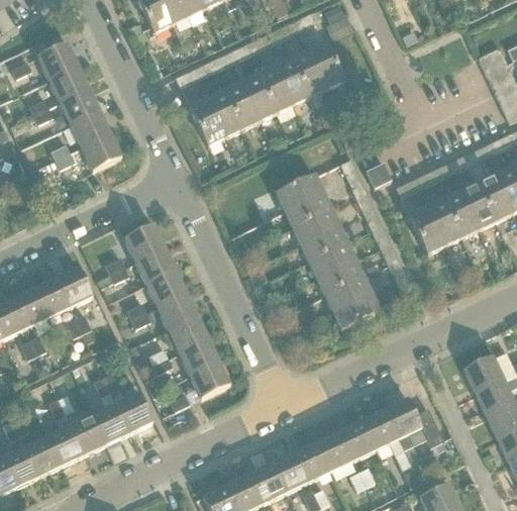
[(138,0),(153,31),(171,23),(160,0),(138,0)]
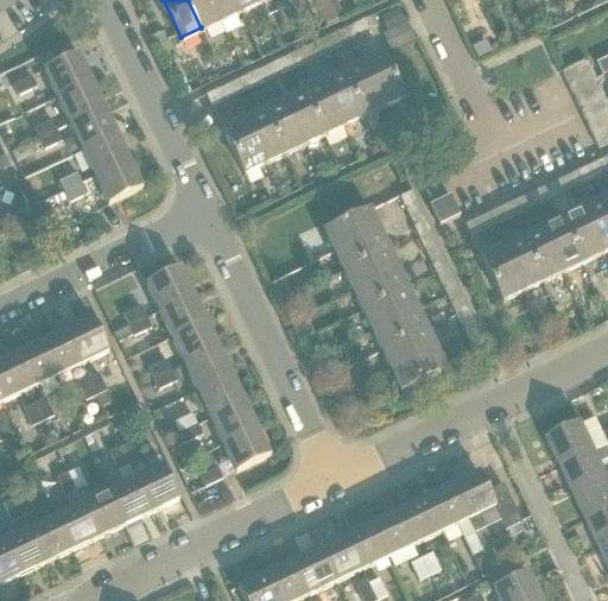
[(188,0),(201,27),(221,18),(211,0),(188,0)]
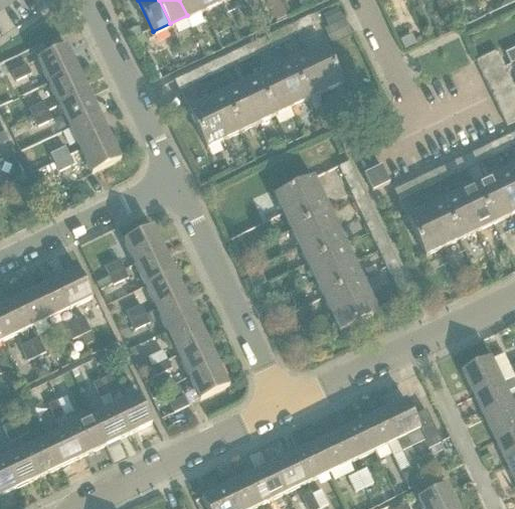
[(204,7),(200,0),(179,0),(187,15),(204,7)]
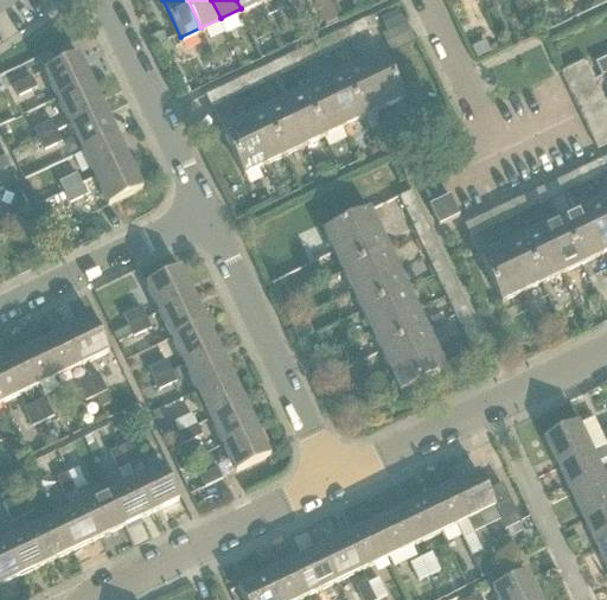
[(352,20),(357,32),(370,26),(364,14),(352,20)]
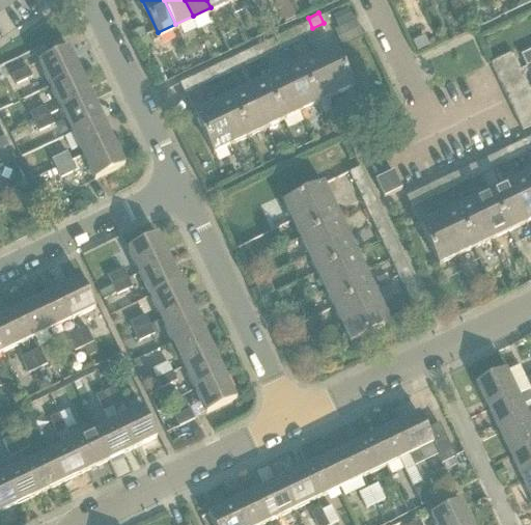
[(284,29),(288,39),(300,34),(296,24),(284,29)]
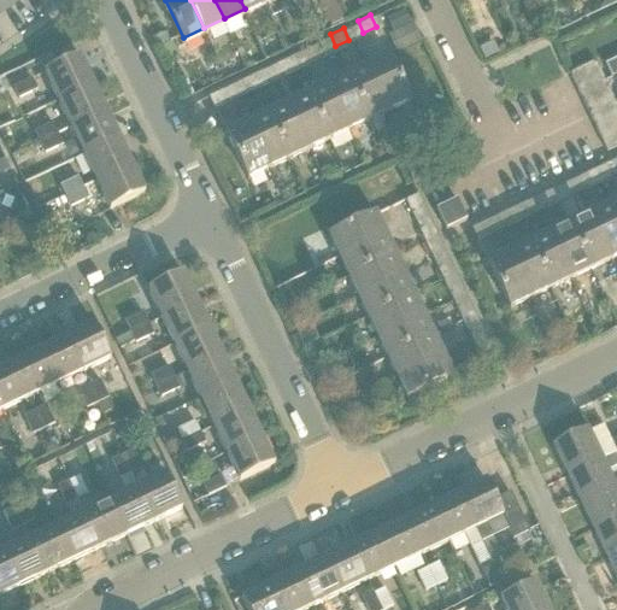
[(322,52),(335,46),(330,34),(316,41),(322,52)]
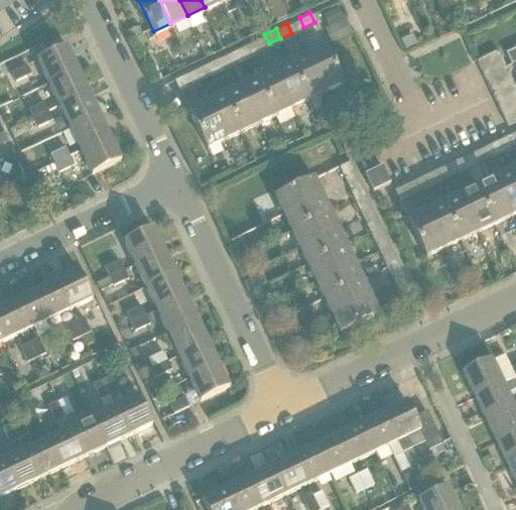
[(242,44),(247,54),(259,48),(254,39),(242,44)]
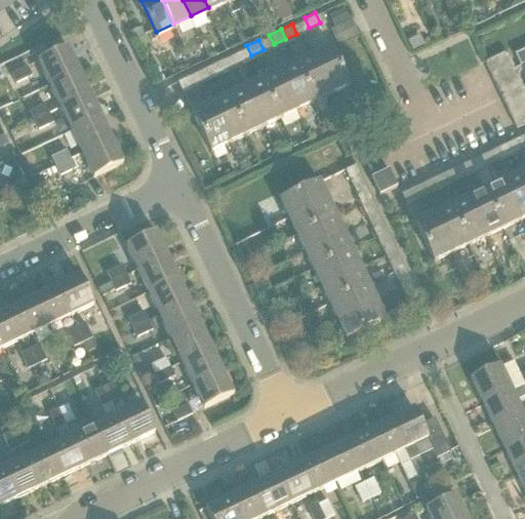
[(329,41),(312,49),(330,90),(349,82),(329,41)]
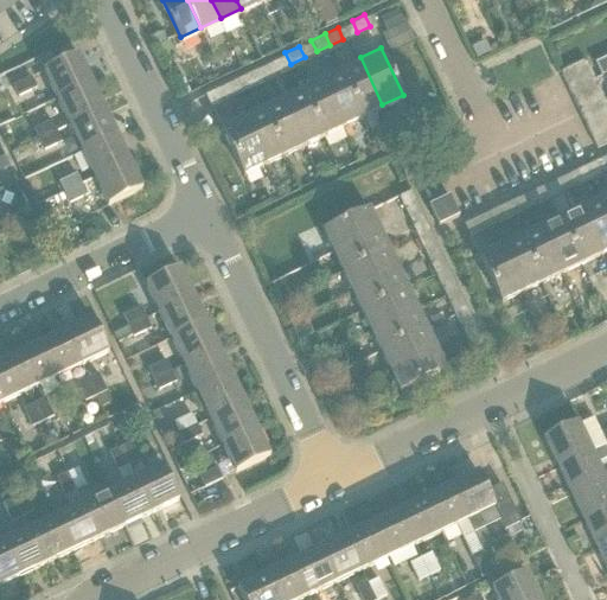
[(44,65),(57,93),(91,76),(78,49),(44,65)]
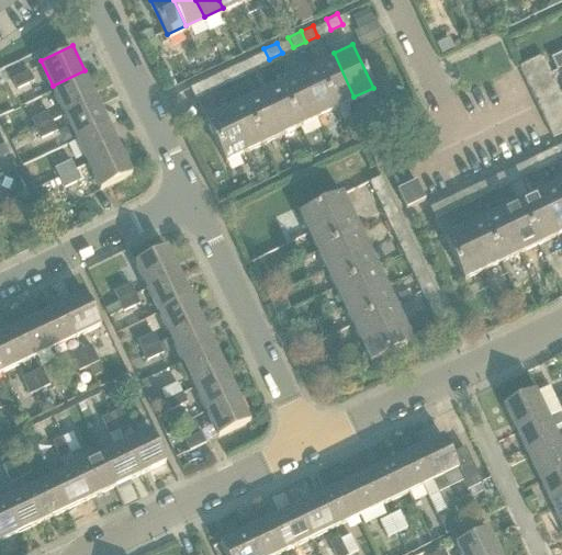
[(257,65),(269,59),(263,48),(251,55),(257,65)]
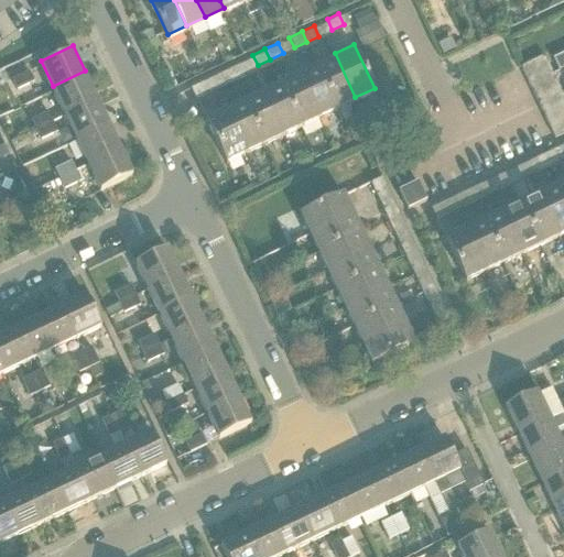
[(563,48),(554,54),(559,64),(563,62),(563,48)]
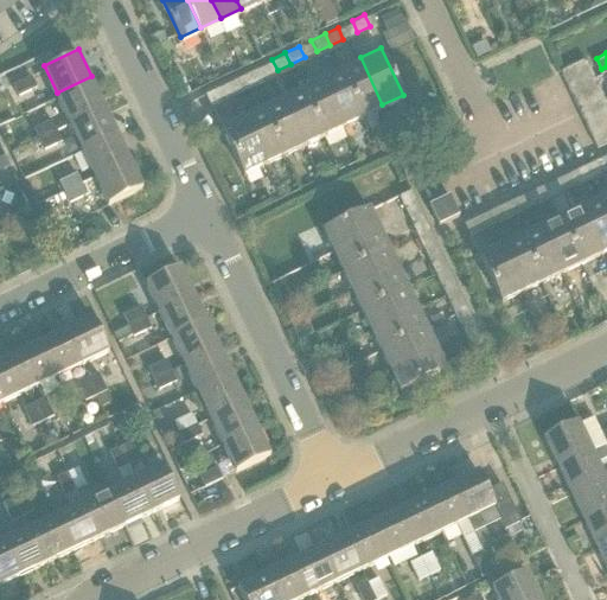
[(586,53),(560,65),(567,78),(592,66),(586,53)]
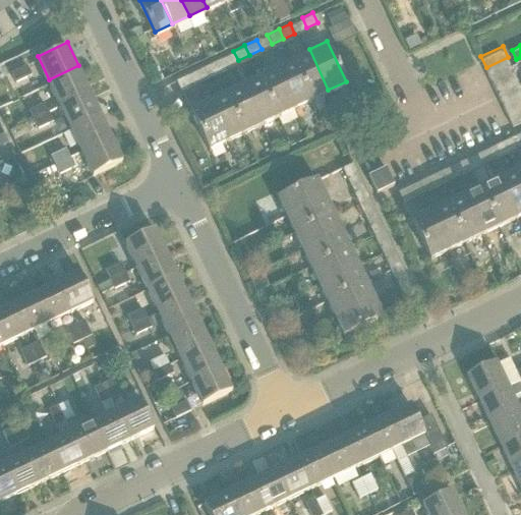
[(292,57),(311,98),(328,90),(309,49),(292,57)]
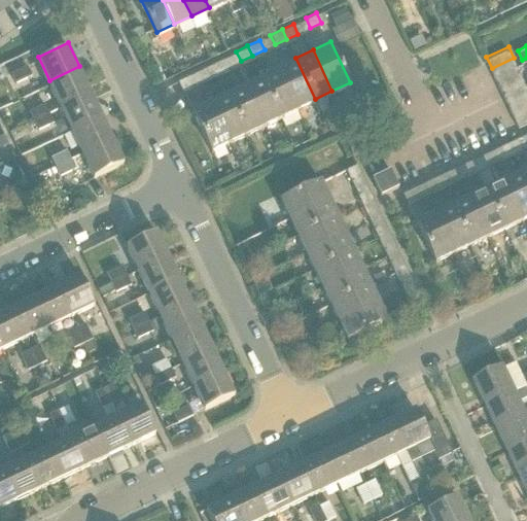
[(213,62),(218,71),(230,66),(224,56),(213,62)]
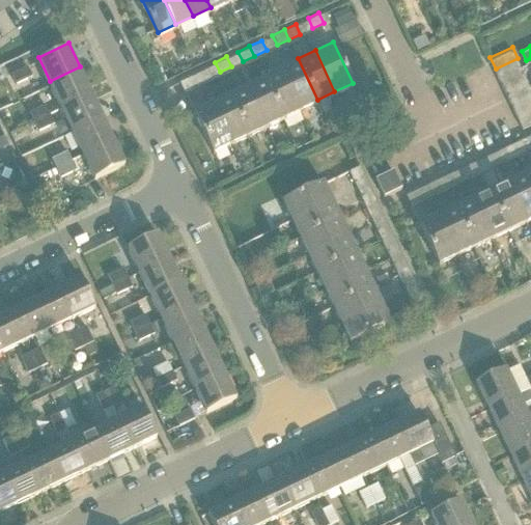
[(298,58),(280,66),(300,108),(317,100),(298,58)]
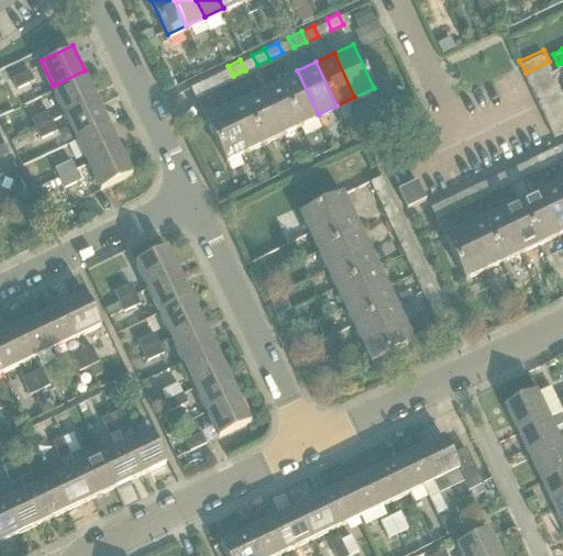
[(526,73),(531,85),(554,74),(549,62),(526,73)]
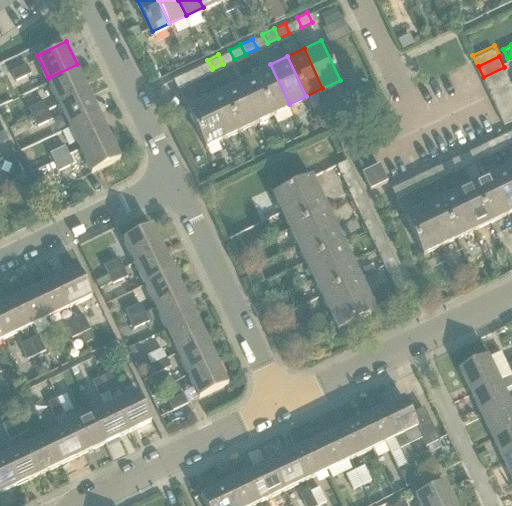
[(196,65),(200,75),(212,69),(207,60),(196,65)]
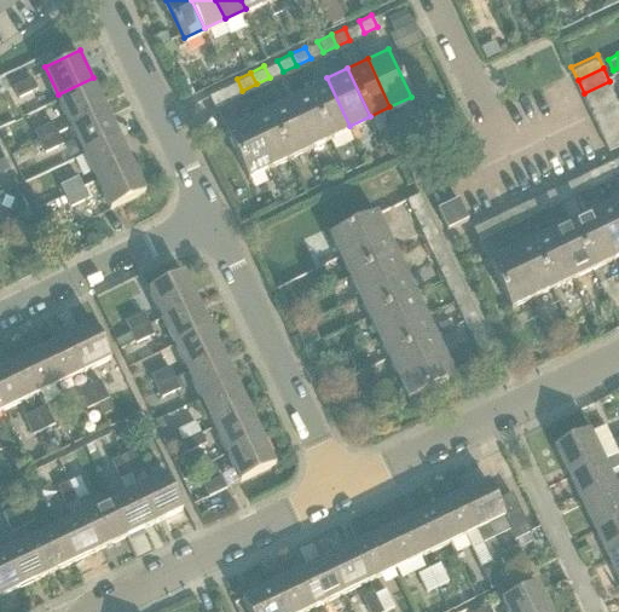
[(13,82),(19,93),(36,85),(32,74),(13,82)]
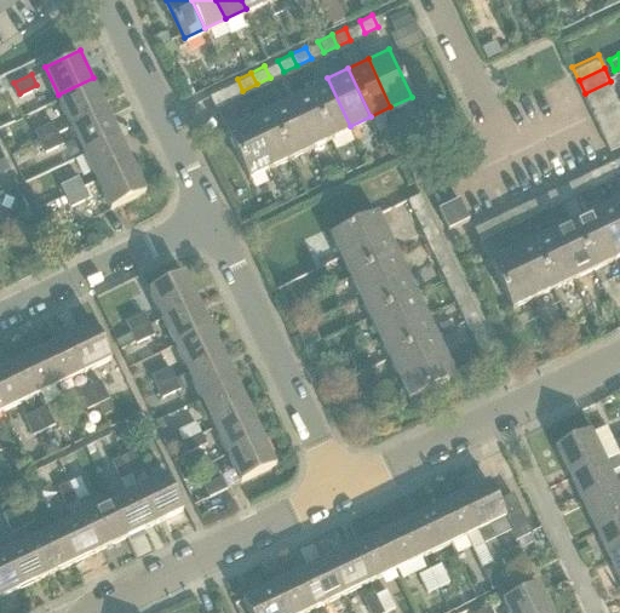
[(105,106),(93,78),(58,95),(70,121),(105,106)]
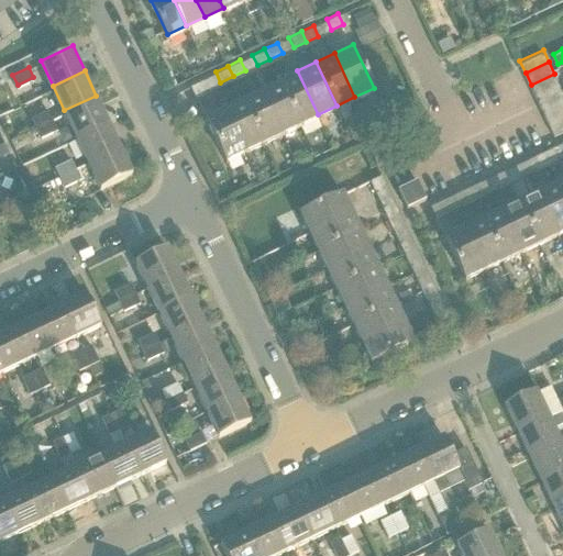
[(279,79),(299,123),(318,114),(297,70),(279,79)]
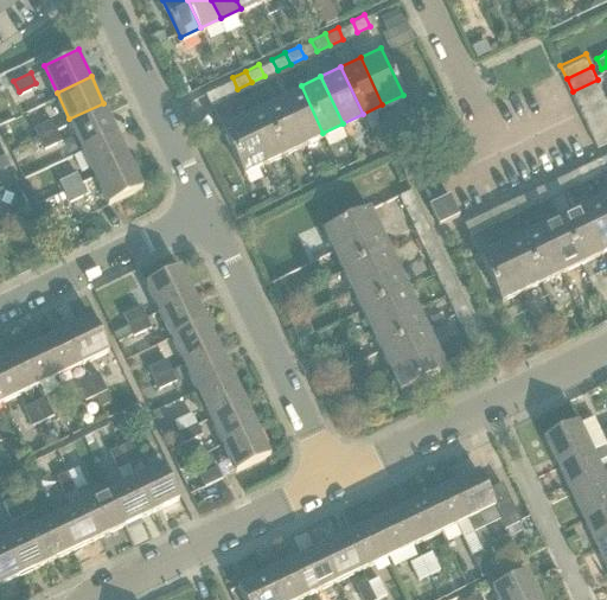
[(573,91),(573,94),(579,104),(605,93),(598,80),(573,91)]
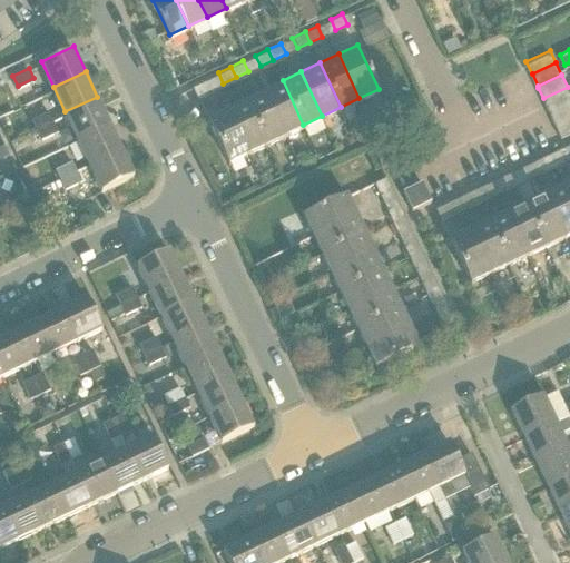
[(193,85),(198,96),(210,89),(205,78),(193,85)]
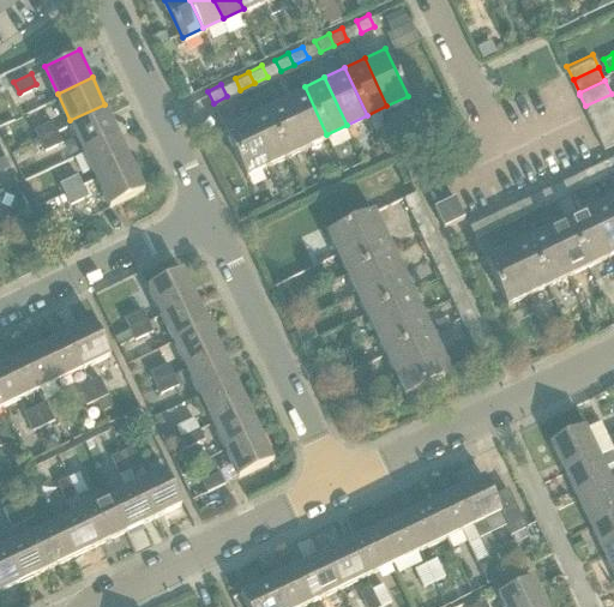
[(305,86),(284,96),(307,144),(326,134),(305,86)]
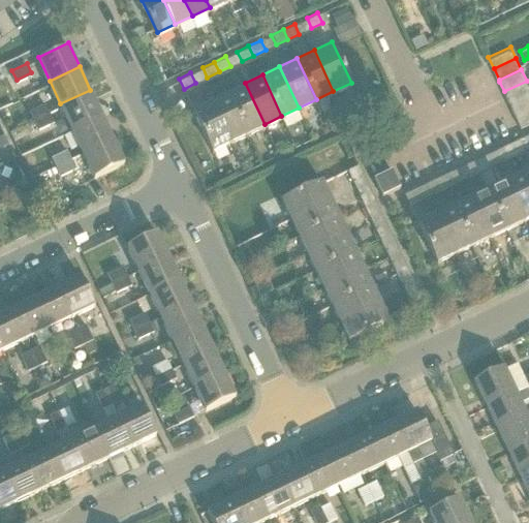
[(528,92),(528,85),(527,81),(504,91),(509,102),(528,92)]
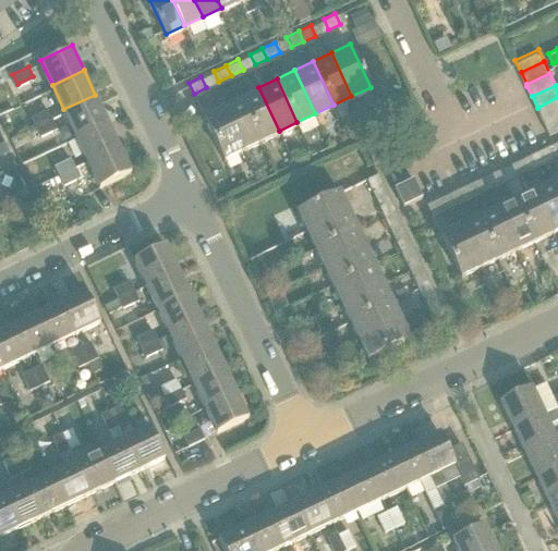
[(258,87),(250,92),(241,96),(261,138),(279,131),(258,87)]
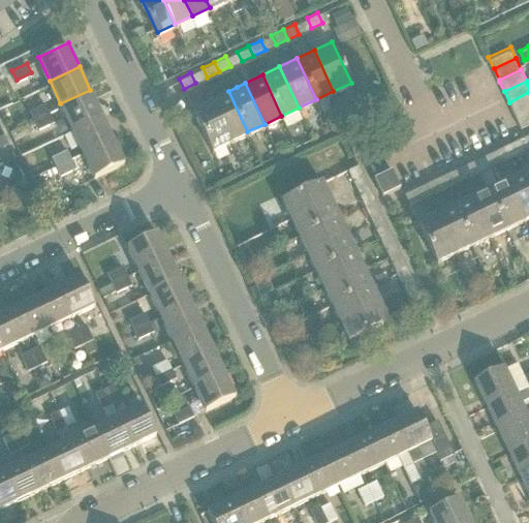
[(381,83),(362,92),(368,104),(387,95),(381,83)]
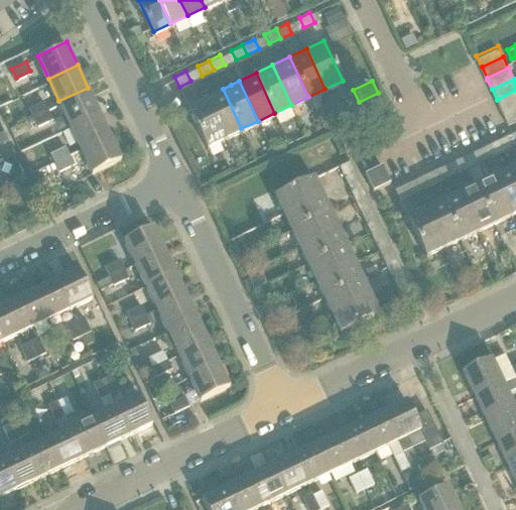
[(99,110),(88,88),(58,101),(70,124),(99,110)]
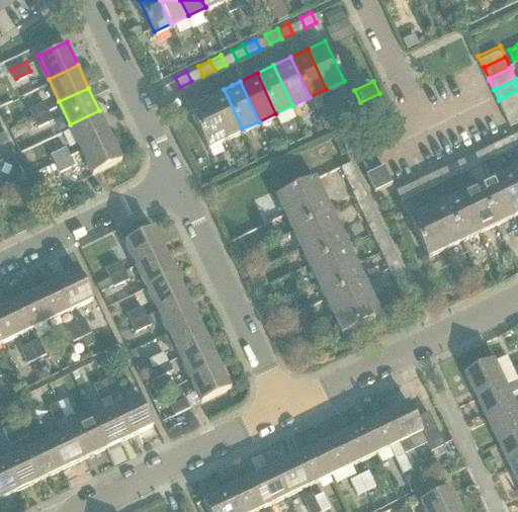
[(224,89),(206,97),(226,137),(242,129),(224,89)]
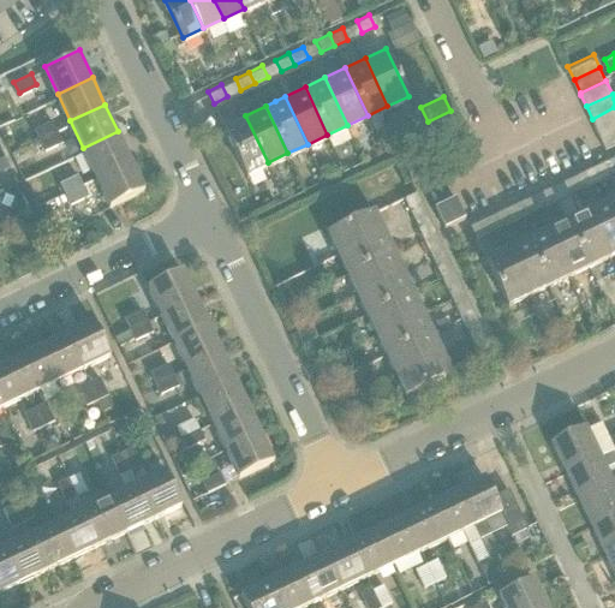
[(614,123),(614,107),(592,119),(598,132),(614,123)]
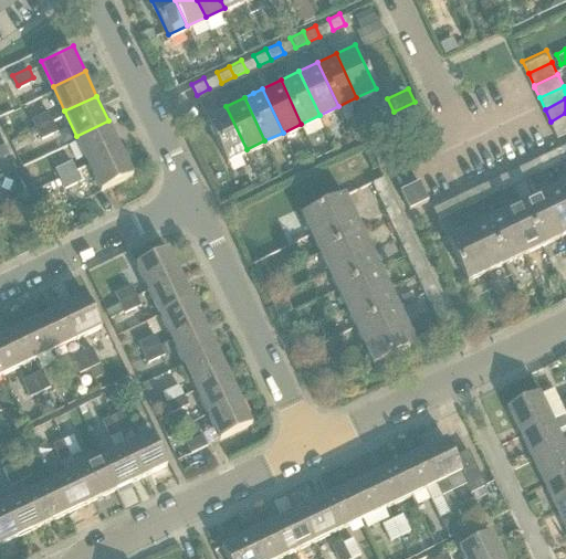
[(226,106),(207,116),(227,159),(247,149),(226,106)]
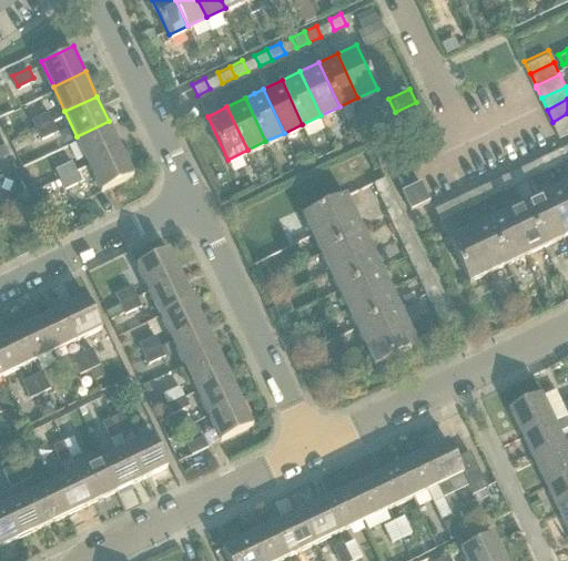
[(37,125),(52,118),(48,108),(32,115),(37,125)]
